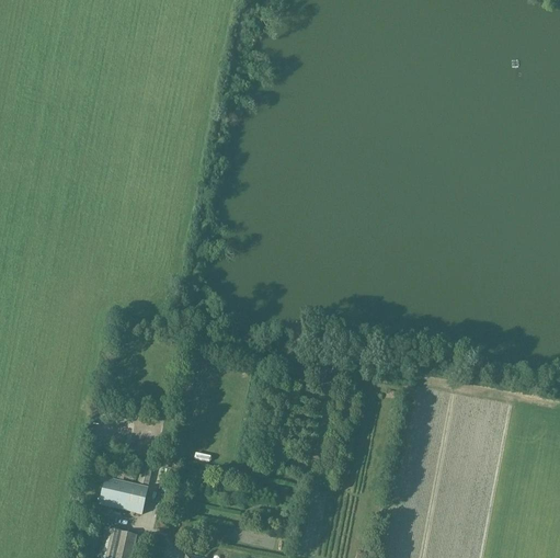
[(212,454),(195,451),(194,457),(209,460),(212,454)]
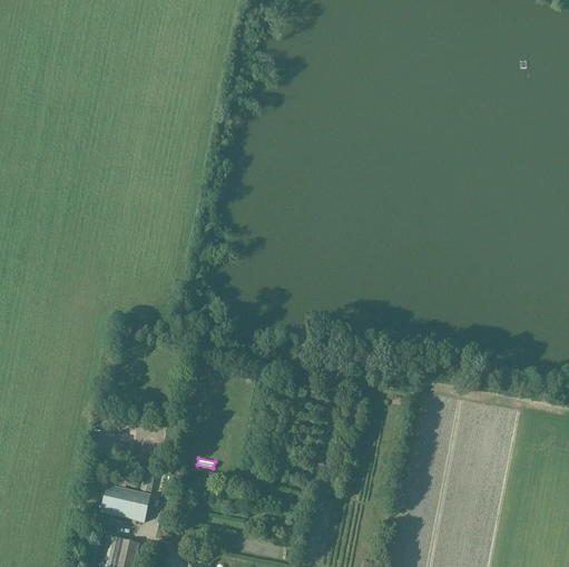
[(118,469),(114,486),(106,484),(99,510),(144,520),(149,494),(125,488),(126,482),(139,486),(141,473),(129,470),(128,471),(118,469)]
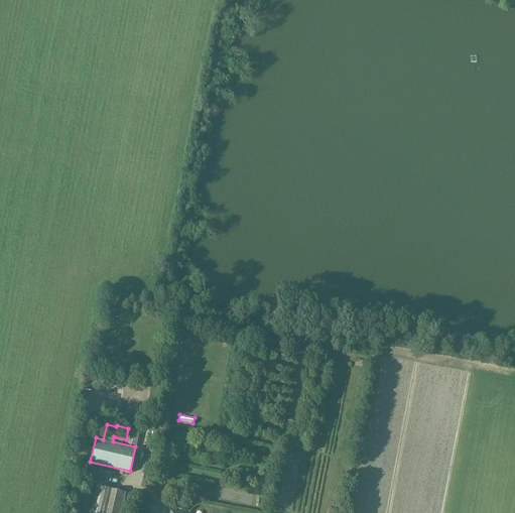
[(141,427),(132,425),(128,442),(137,444),(141,427)]
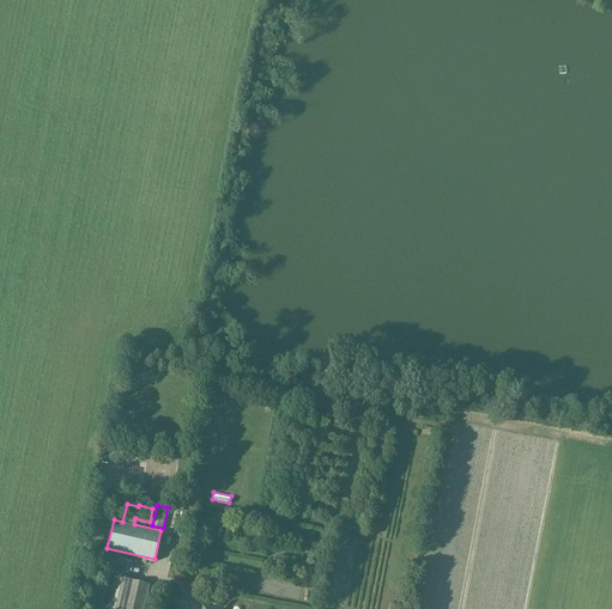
[(115,574),(107,608),(143,608),(150,582),(115,574)]
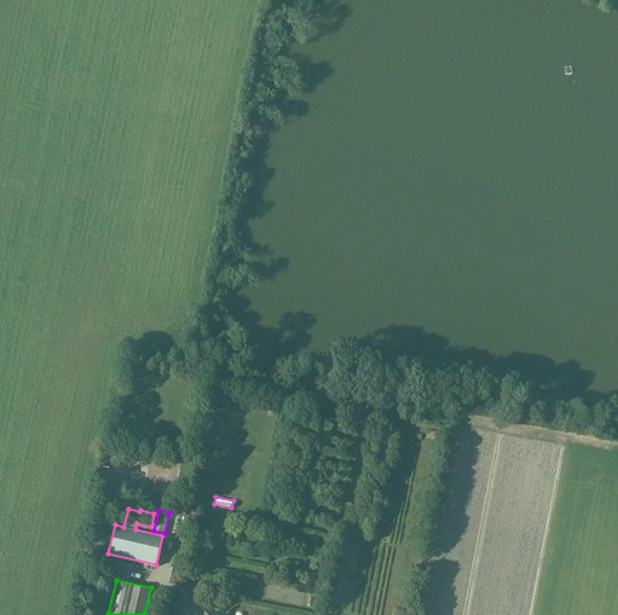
[(107,614),(109,604),(102,602),(98,614),(107,614)]
